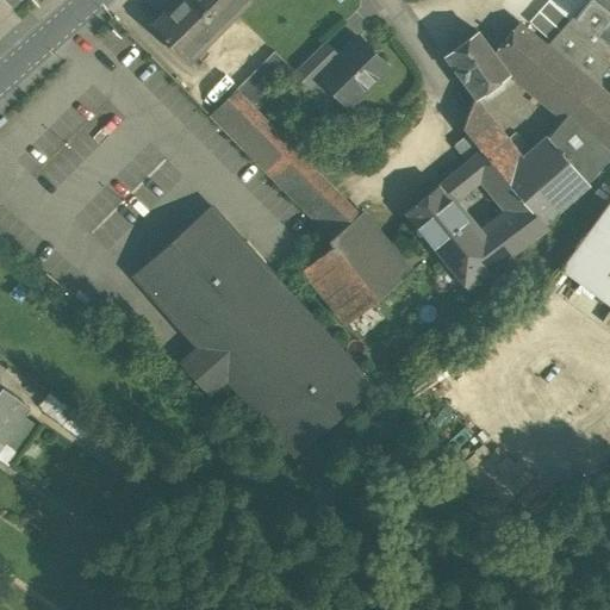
[(178,0),(151,26),(187,62),(249,0),(178,0)]
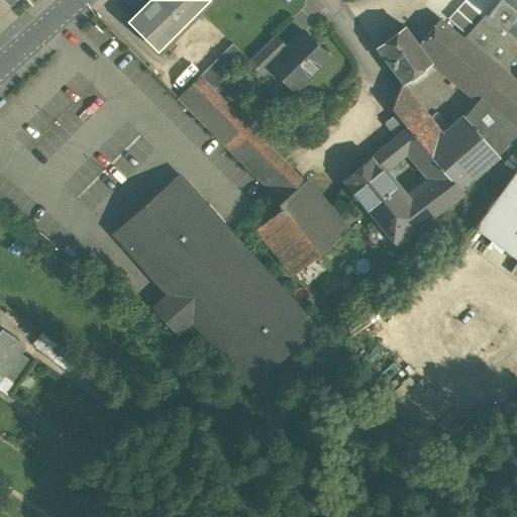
[(464,0),(447,19),(466,35),(498,0),(464,0)]
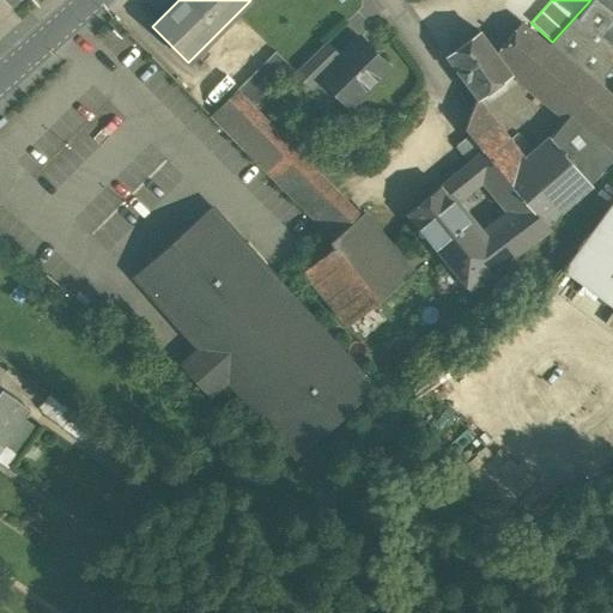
[(590,0),(552,42),(551,44),(608,91),(612,84),(612,60),(611,60),(612,56),(612,14),(593,0),(590,0)]
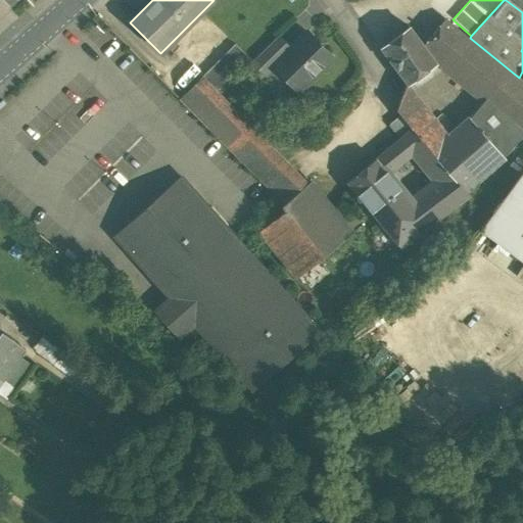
[(522,0),(506,0),(522,12),(522,0)]
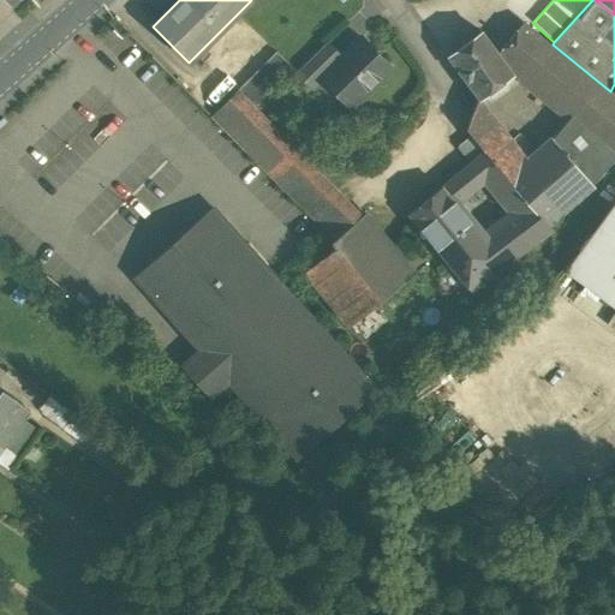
[(524,27),(499,57),(513,76),(517,72),(519,73),(543,42),(524,27)]
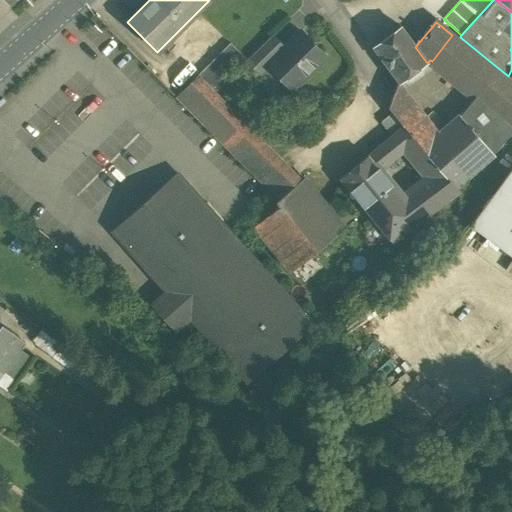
[(401,28),(374,47),(400,83),(427,63),(415,47),(401,28)]
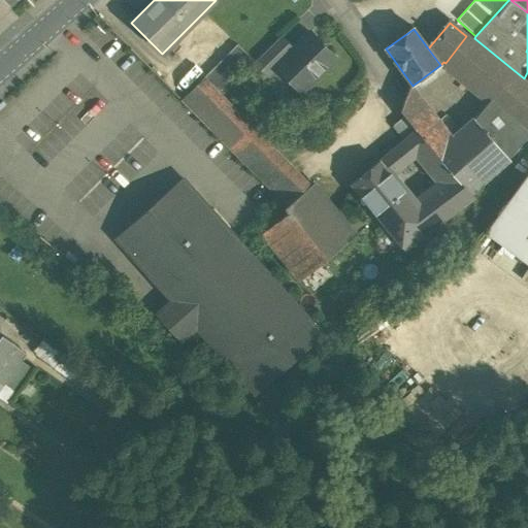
[(293,50),(276,66),(277,67),(302,92),(335,58),(310,32),(293,50)]
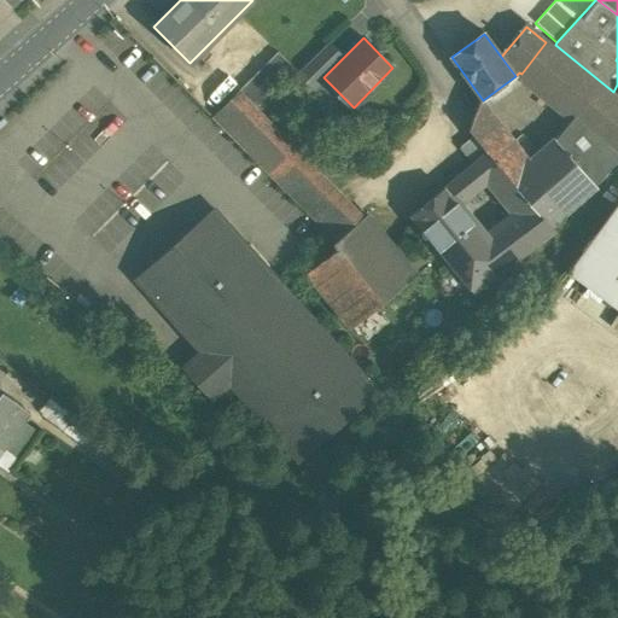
[(617,100),(553,48),(546,42),(522,74),(573,117),(602,139),(617,151),(617,100)]
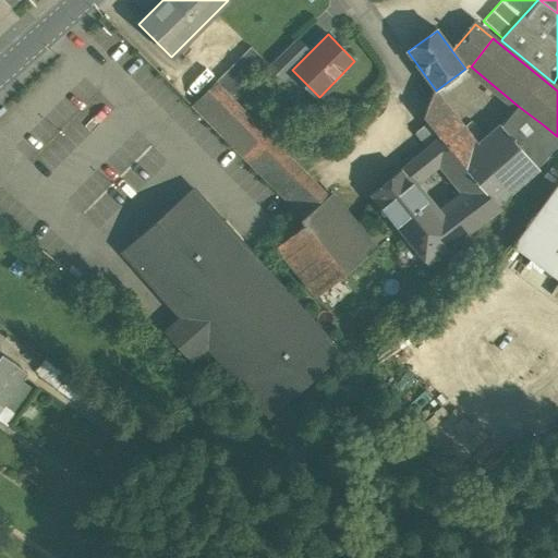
[(269,65),(283,81),(293,71),(292,70),(310,52),(296,39),(269,65)]
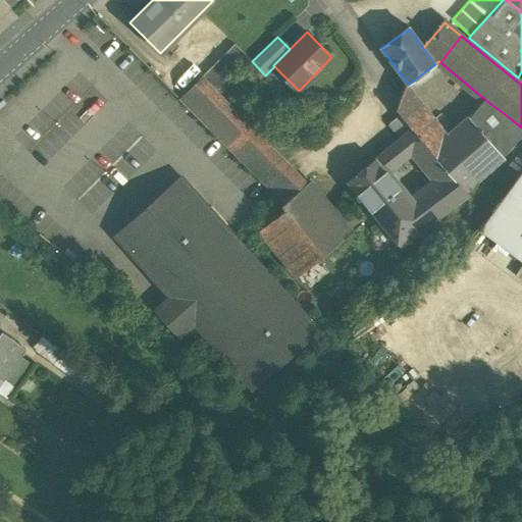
[(252,61),(235,44),(200,79),(217,96),(252,61)]
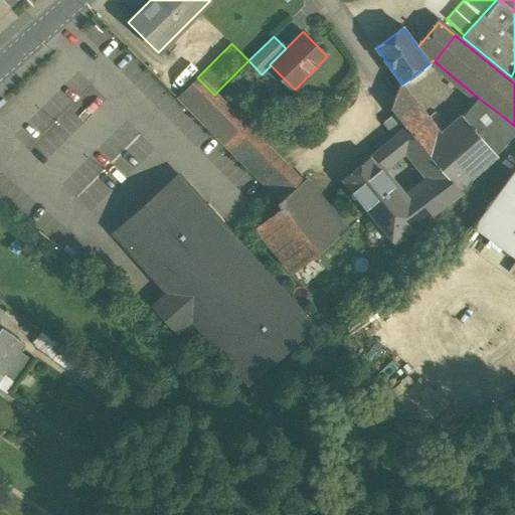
[(214,95),(197,77),(176,99),(279,201),(301,183),(214,95)]
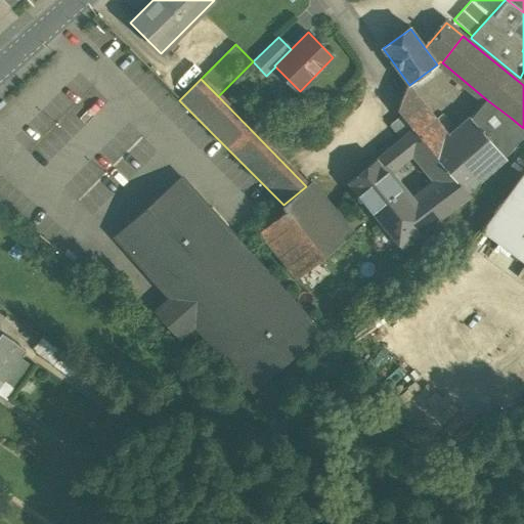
[(450,136),(409,85),(398,110),(402,114),(413,129),(425,142),(432,151),(450,136)]
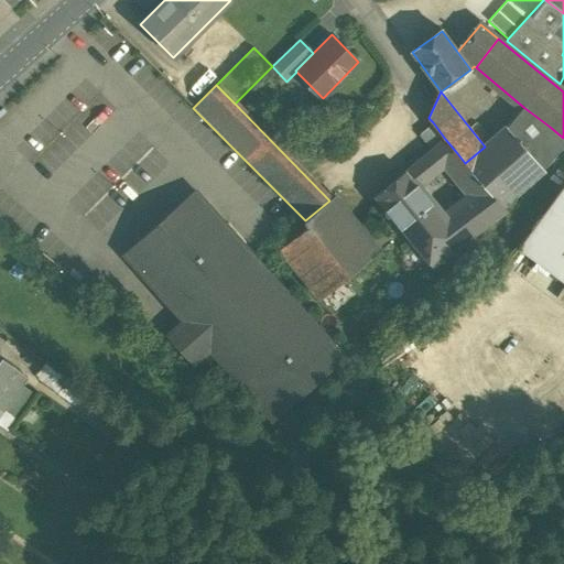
[(523,107),(507,127),(528,152),(550,127),(523,107)]
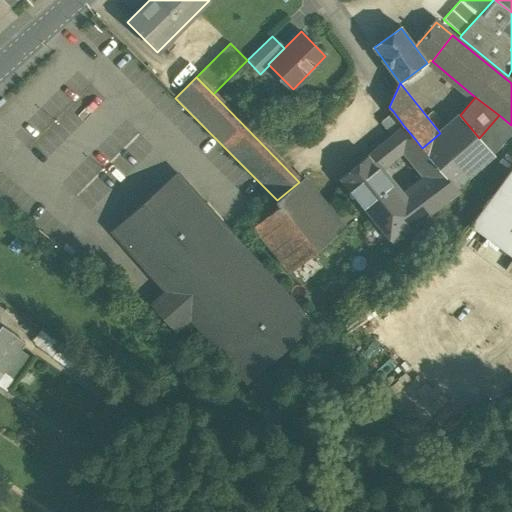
[(393,111),(381,121),(393,135),(404,126),(393,111)]
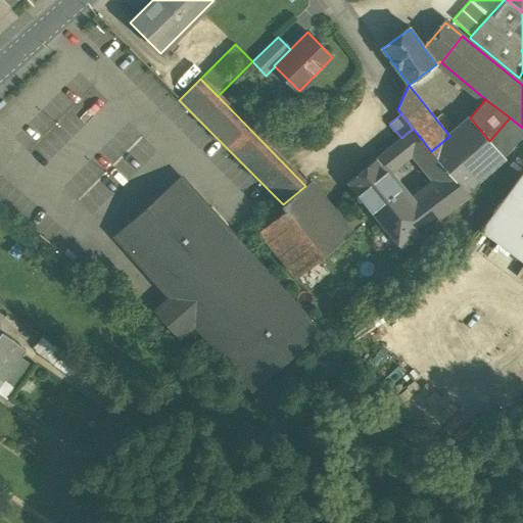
[(431,151),(431,152),(465,192),(504,156),(489,141),(470,117),(449,136),(431,151)]
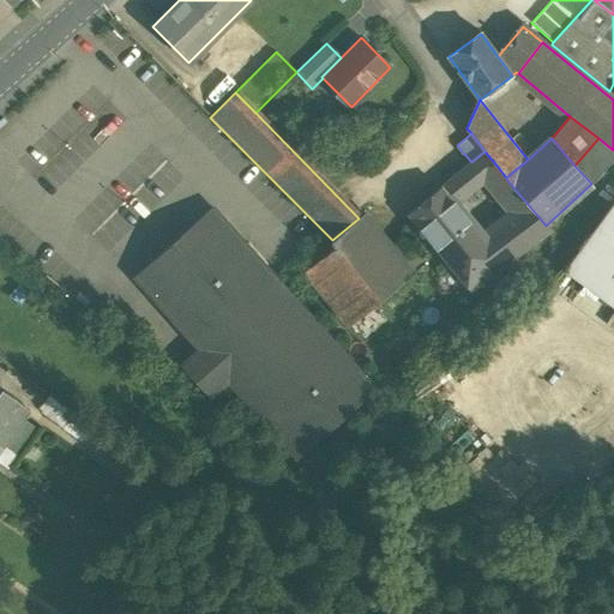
[(613,150),(599,138),(575,166),(591,184),(613,158),(613,150)]
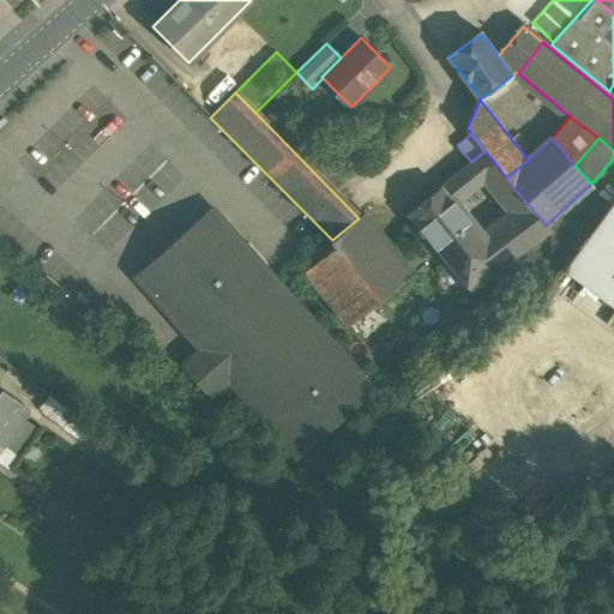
[(471,162),(451,179),(464,194),(483,179),(498,167),(485,151),(471,162)]
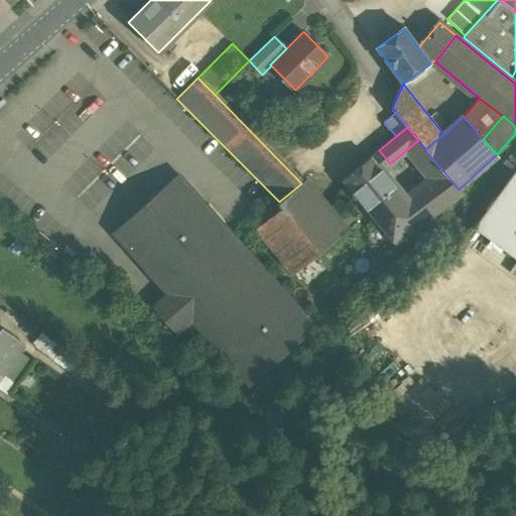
[(459,189),(425,150),(425,149),(418,140),(406,150),(431,180),(418,190),(435,214),(462,194),(459,189)]
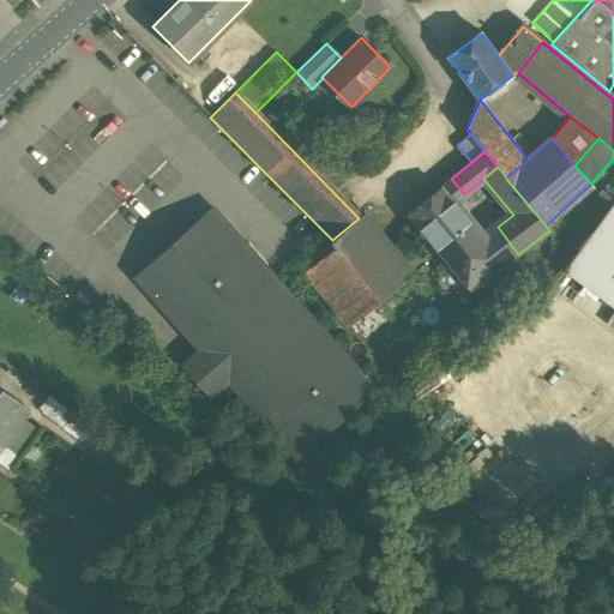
[(451,179),(408,215),(471,289),(518,254),(498,227),(485,238),(455,203),(464,194),(451,179)]
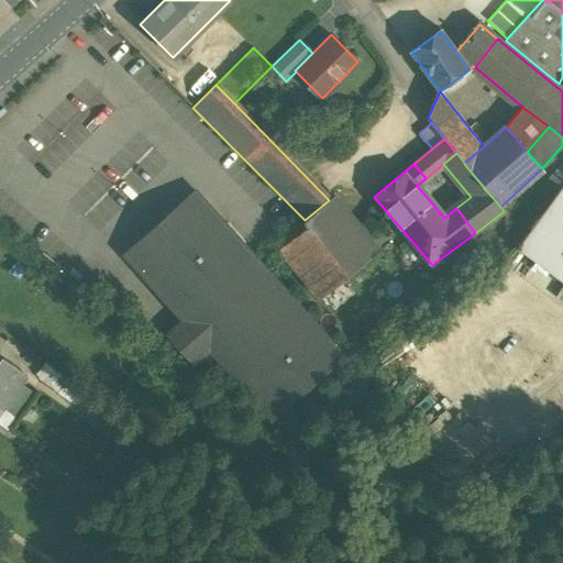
[(562,186),(517,249),(562,283),(562,186)]
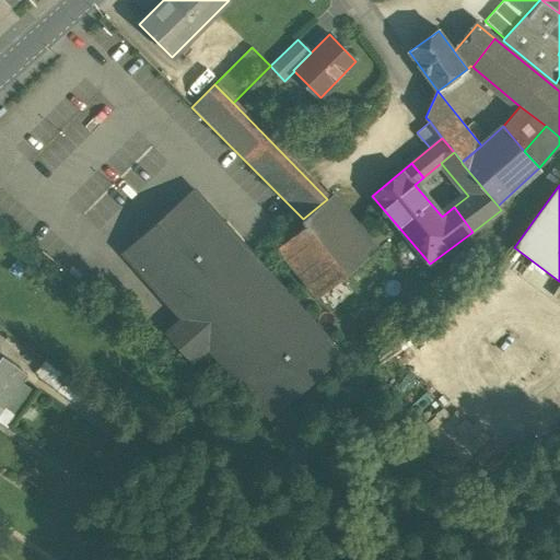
[(303,219),(302,220),(305,225),(277,248),(318,298),(375,249),(333,195),(327,199),(303,219)]
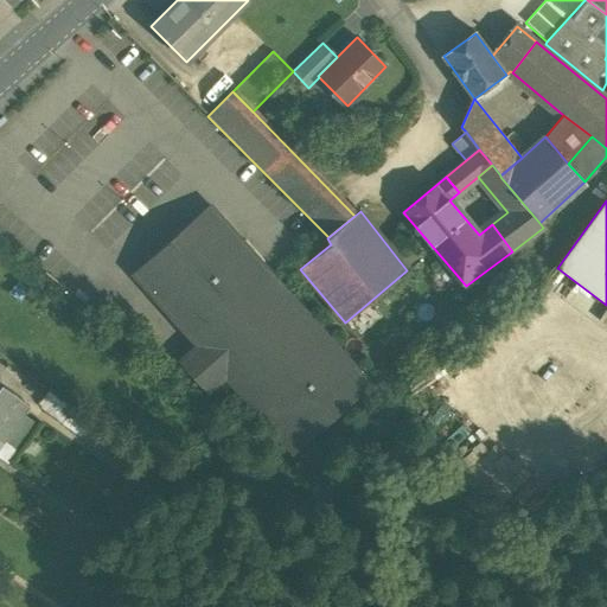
[(222,219),(166,268),(154,255),(134,274),(144,285),(205,353),(225,377),(293,452),(370,384),(281,286),(222,219)]
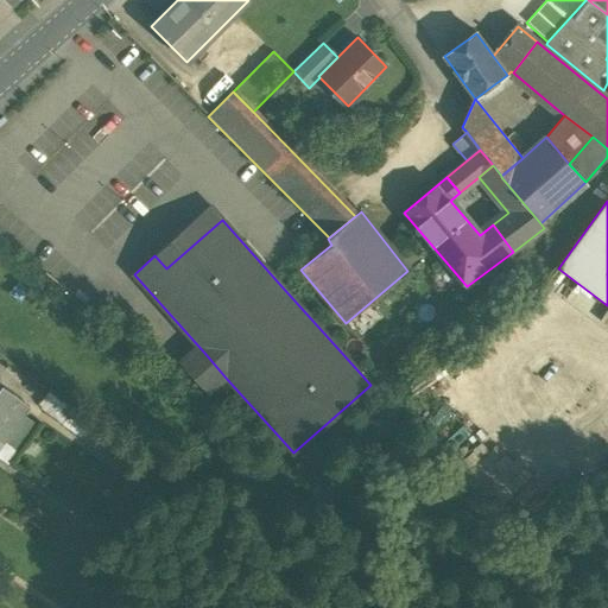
[(206,354),(188,369),(208,393),(226,378),(206,354)]
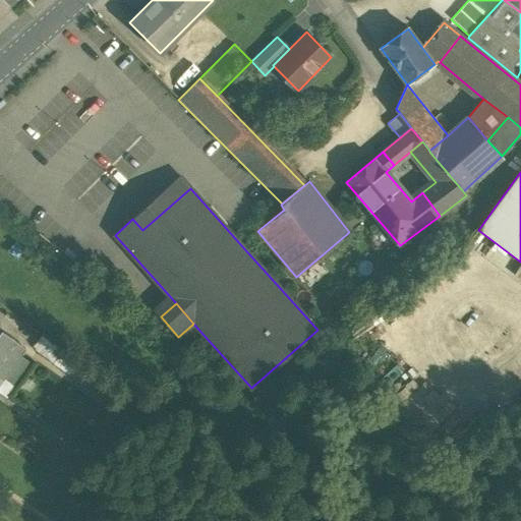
[(2,333),(0,335),(0,375),(3,379),(24,349),(2,333)]
